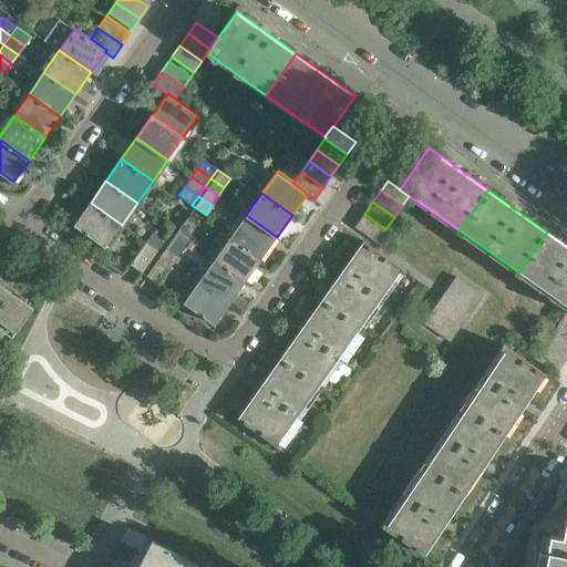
[(122,225),(91,203),(74,225),(106,247),(122,225)]
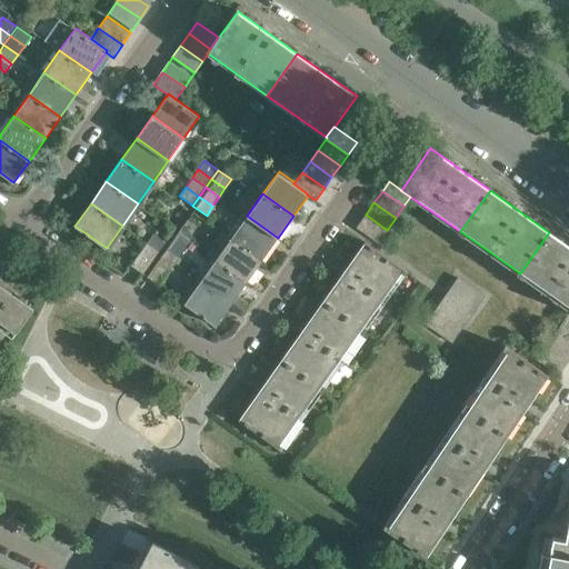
[(387,230),(366,215),(357,227),(378,242),(387,230)]
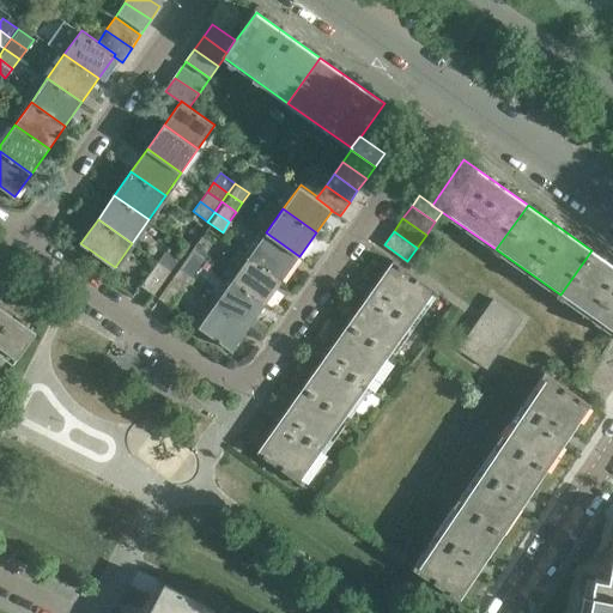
[(266,232),(249,256),(283,280),(299,256),(266,232)]
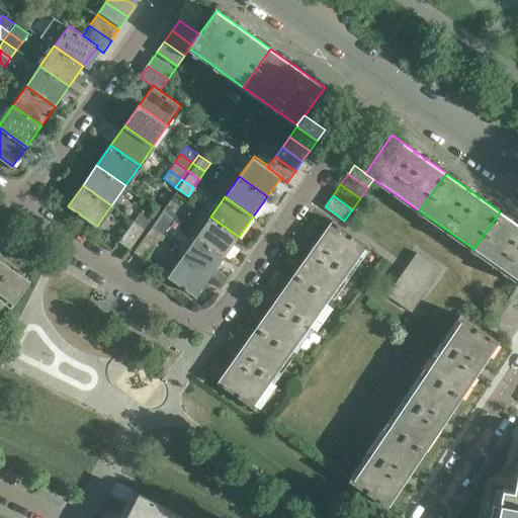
[(167,203),(162,210),(173,219),(175,216),(171,206),(167,203)]
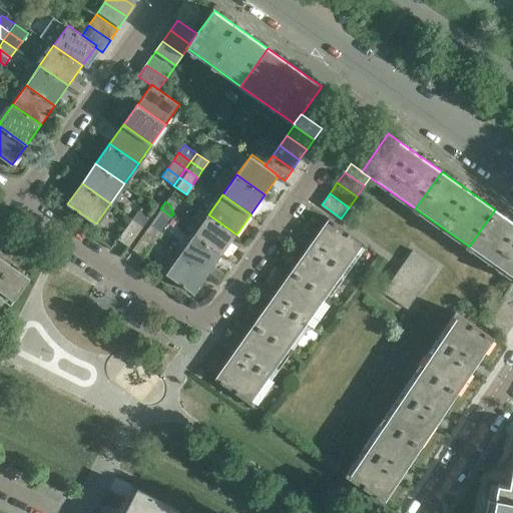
[(160,208),(149,224),(160,232),(171,216),(160,208)]
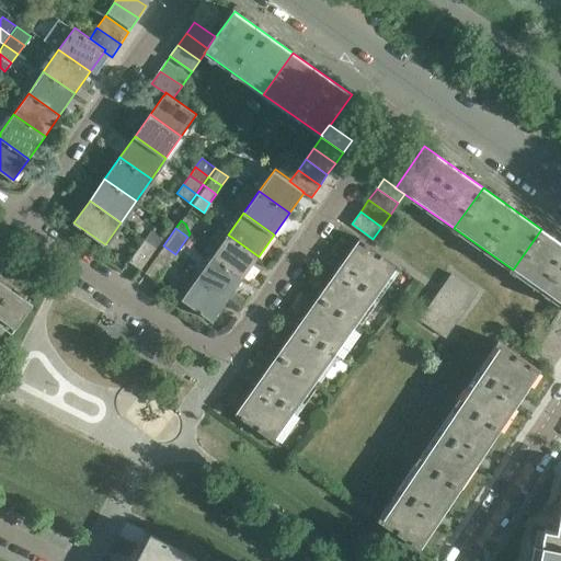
[(560,242),(541,229),(513,270),(560,304),(560,242)]
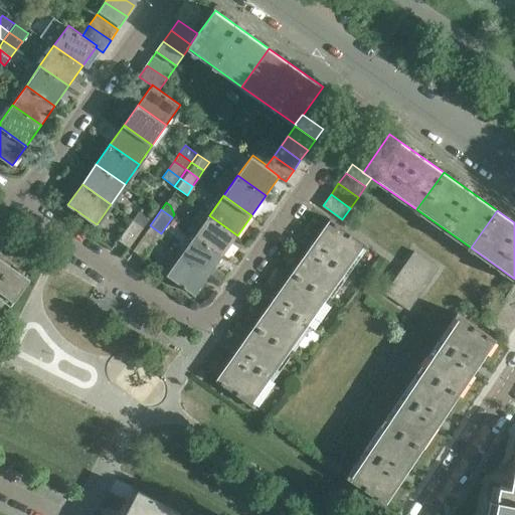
[(139,211),(133,220),(143,227),(150,219),(139,211)]
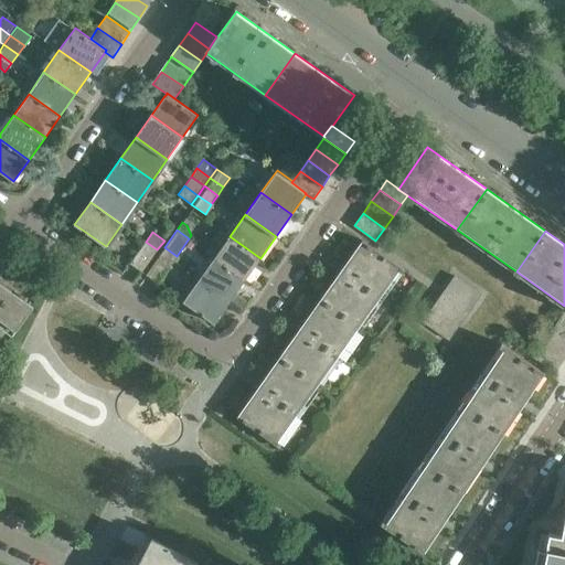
[(208,254),(214,258),(245,280),(260,258),(230,236),(223,232),(208,254)]
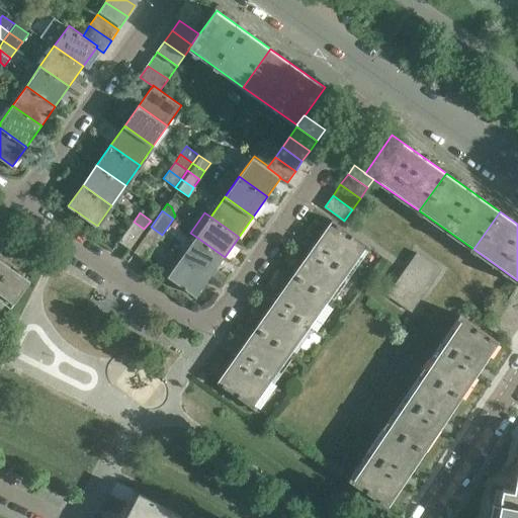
[(333,221),(315,246),(352,273),(371,246),(333,221)]
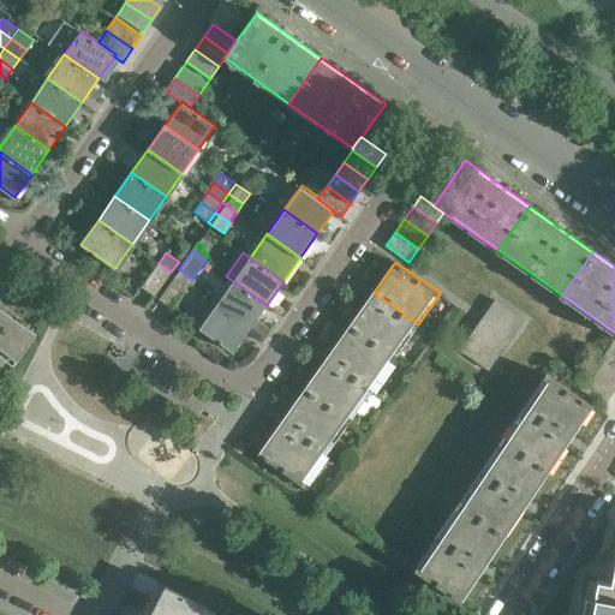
[(159,263),(142,286),(154,296),(160,287),(171,272),(159,263)]
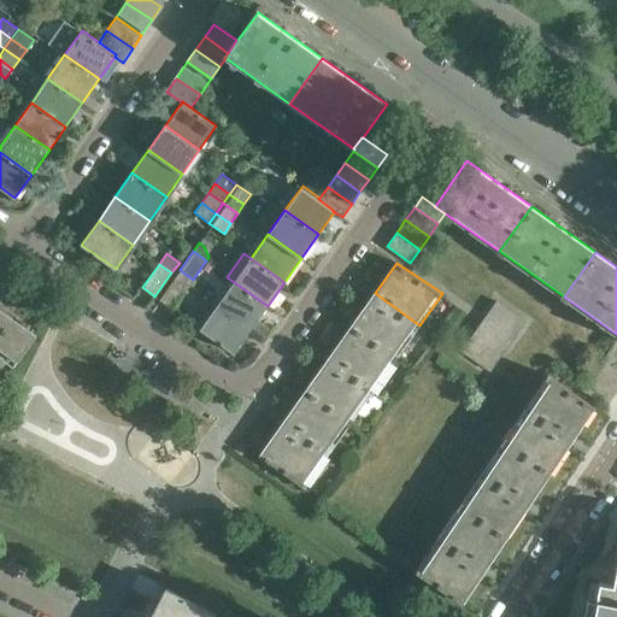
[(180,270),(159,300),(171,309),(193,280),(180,270)]
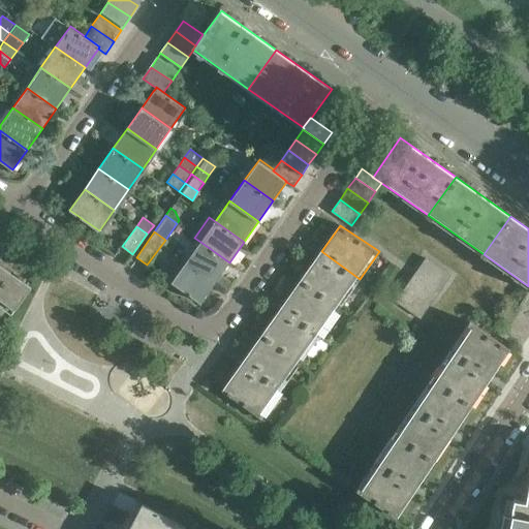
[(200,242),(186,261),(215,282),(229,262),(200,242)]
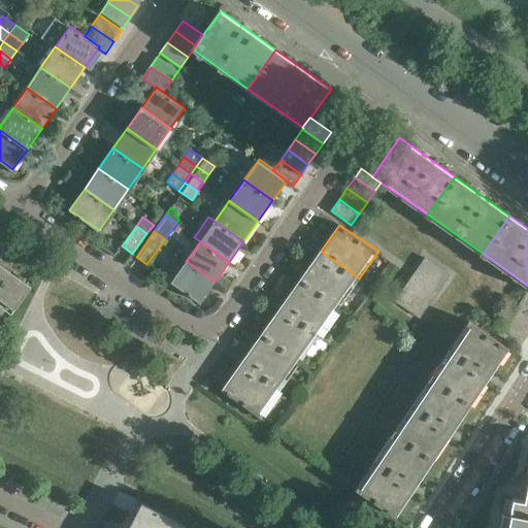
[(321,251),(299,283),(337,309),(359,278),(321,251)]
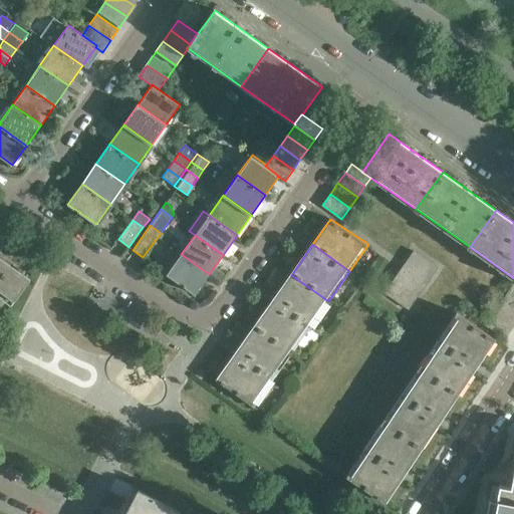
[(438,266),(414,249),(384,291),(409,308),(438,266)]
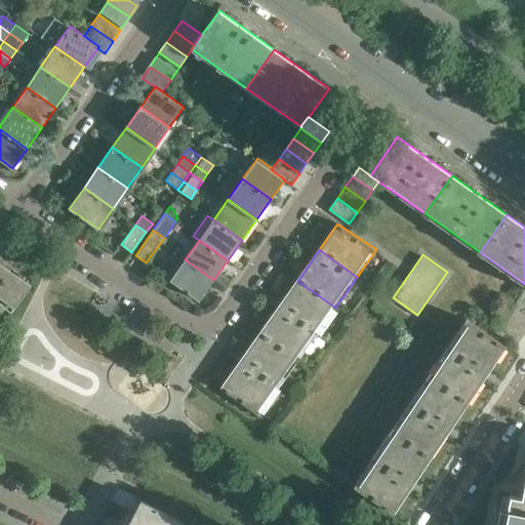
[(185,259),(170,280),(198,300),(213,280),(185,259)]
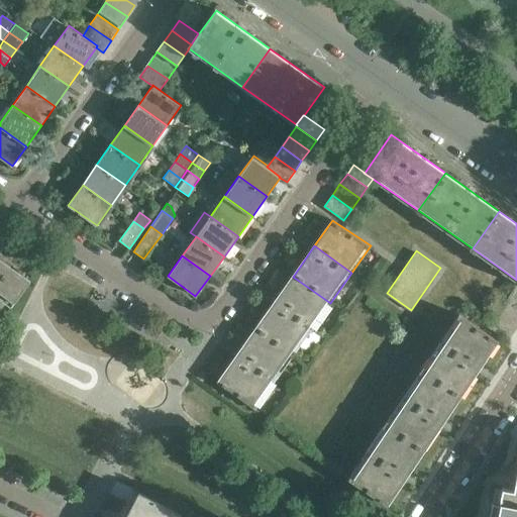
[(0,300),(10,308),(30,281),(0,260),(0,300)]
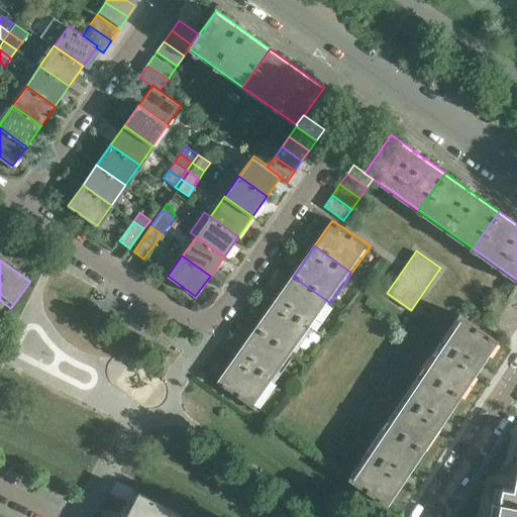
[(293,277),(274,303),(312,329),(330,303),(293,277)]
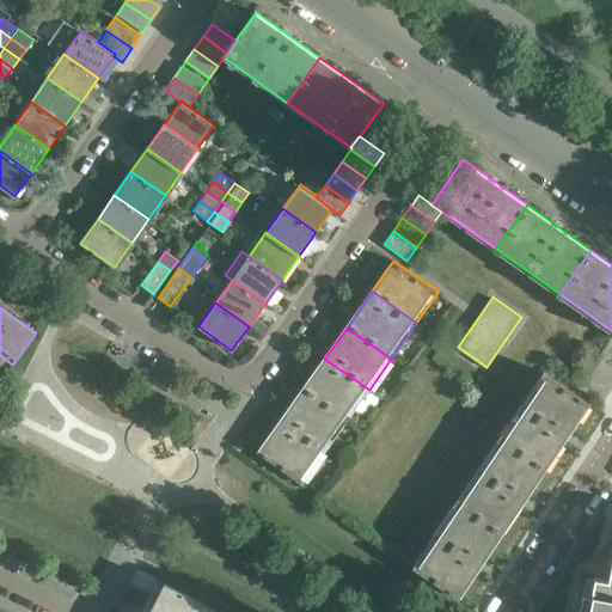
[(611,350),(605,347),(595,360),(611,371),(611,350)]
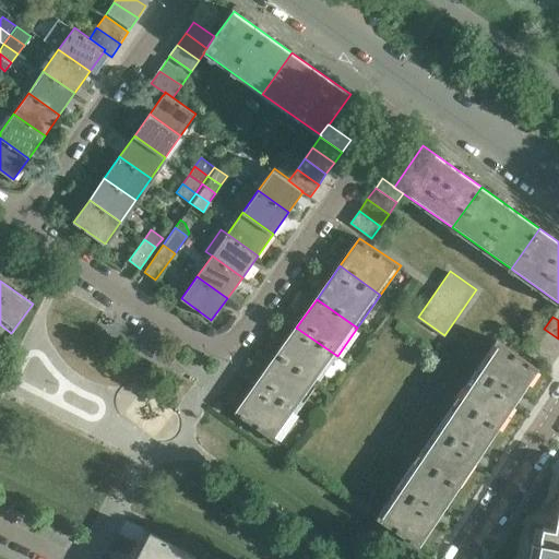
[(296,328),(278,353),(319,382),(337,356),(296,328)]
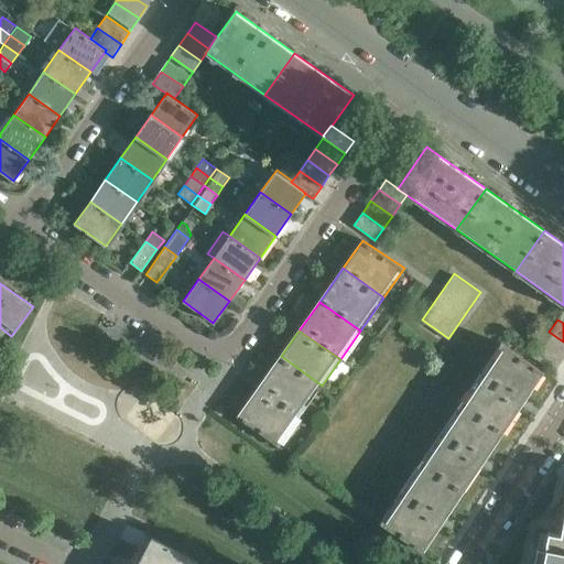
[(563,342),(549,332),(541,343),(563,358),(563,355),(563,342)]
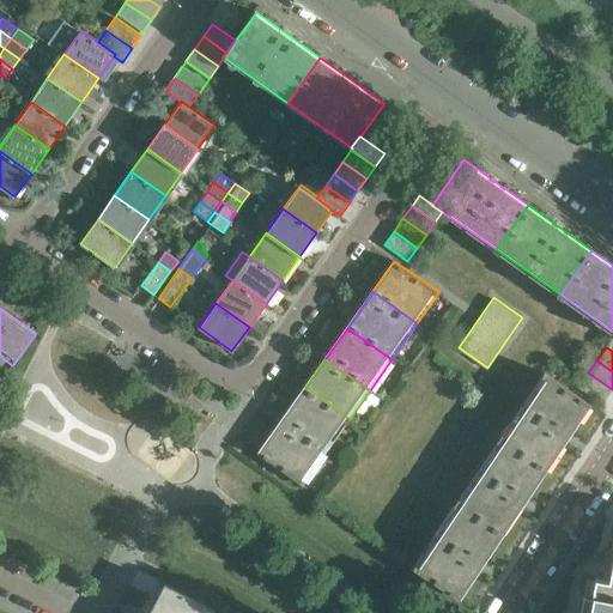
[(544,370),(520,407),(565,438),(589,402),(544,370)]
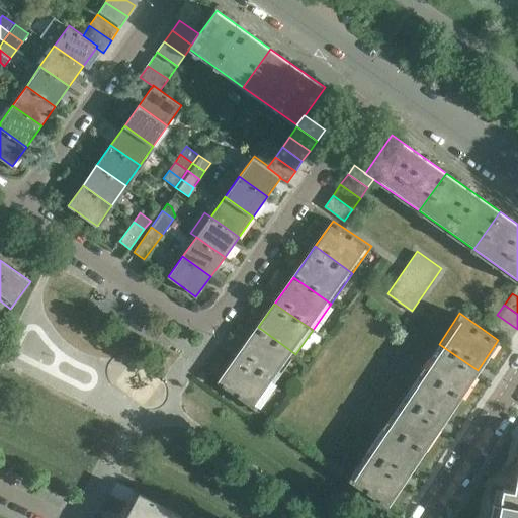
[(517,329),(497,315),(490,326),(509,340),(517,329)]
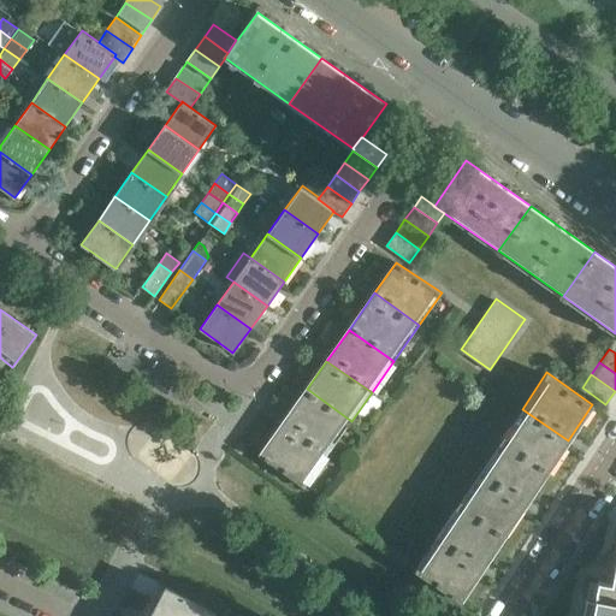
[(307,389),(283,424),(327,455),(351,421),(307,389)]
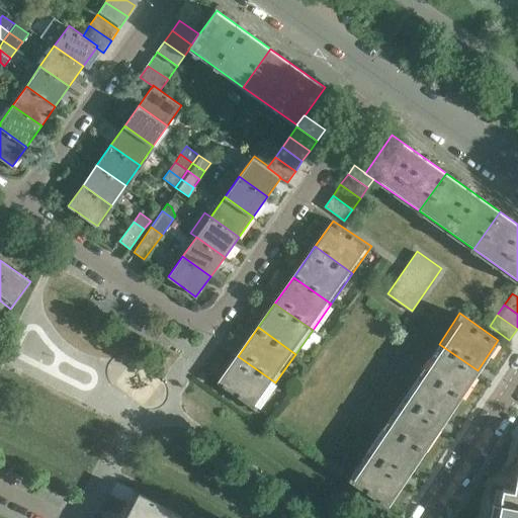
[(439,344),(422,369),(461,396),(478,370),(439,344)]
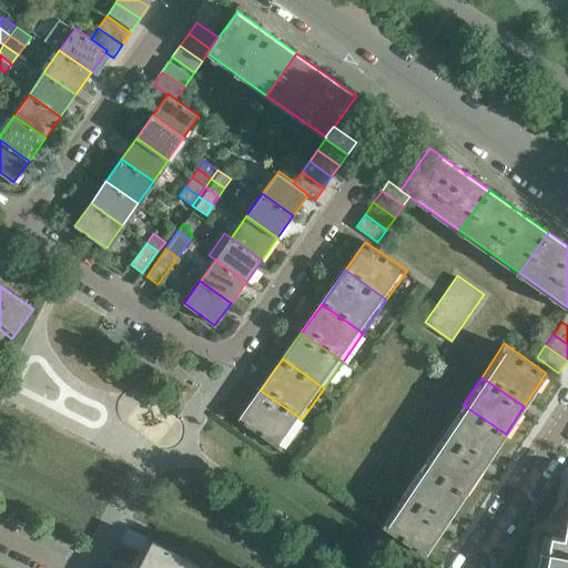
[(261,391),(240,421),(281,449),(302,419),(261,391)]
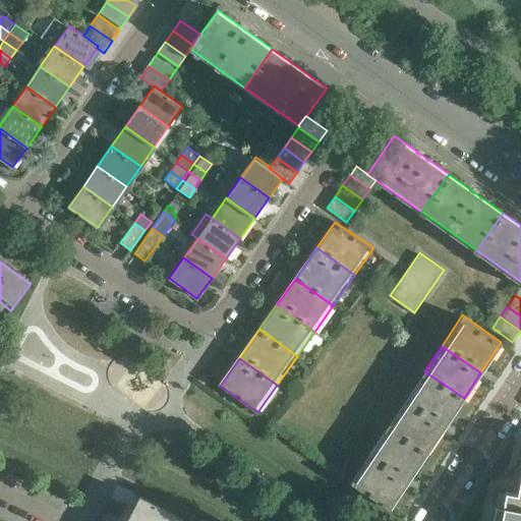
[(464,398),(424,371),(406,399),(446,425),(464,398)]
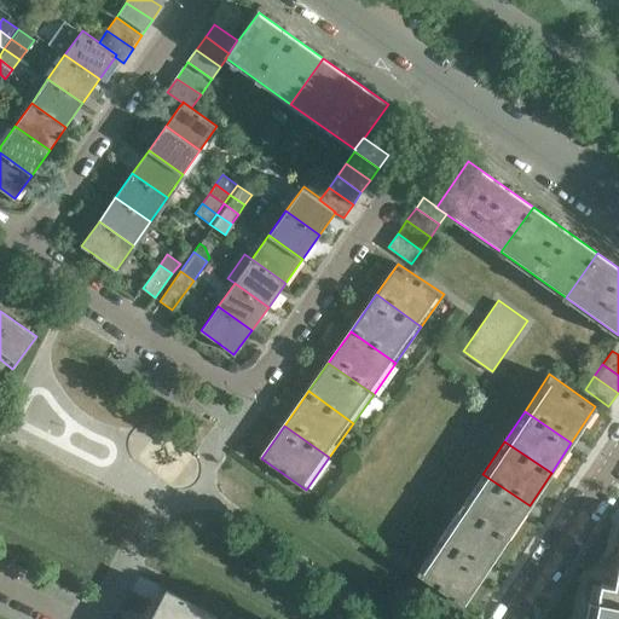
[(530,505),(482,474),(460,508),(507,539),(530,505)]
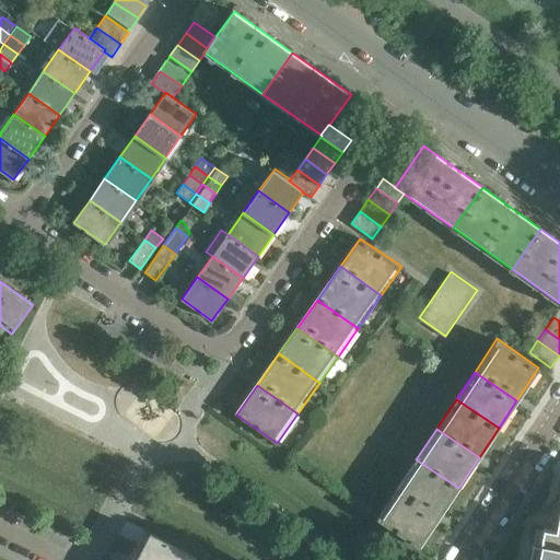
[(416,459),(396,488),(439,516),(458,488),(416,459)]
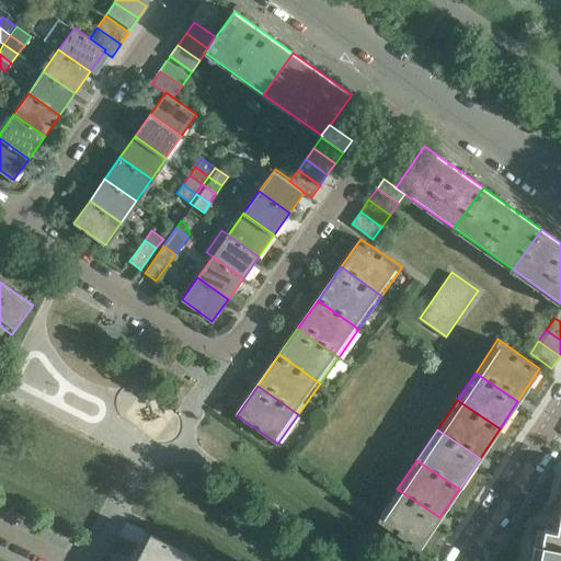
[(397,489),(377,518),(420,547),(439,517),(397,489)]
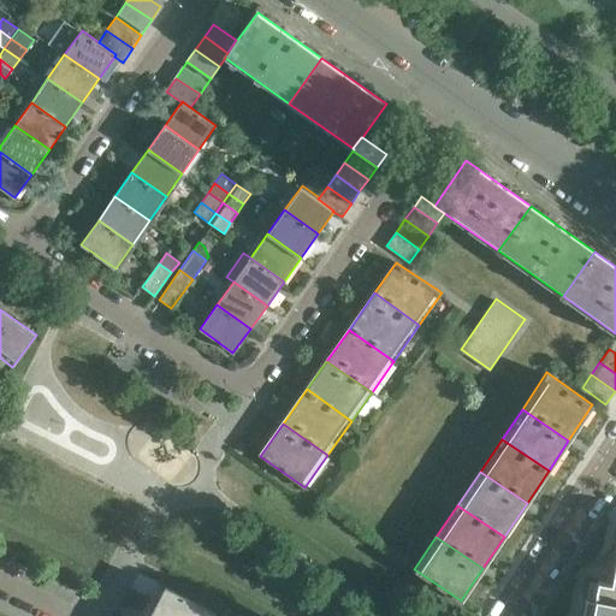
[(615,615),(615,554),(610,584),(597,580),(597,582),(588,580),(586,596),(585,596),(580,615),(615,615)]
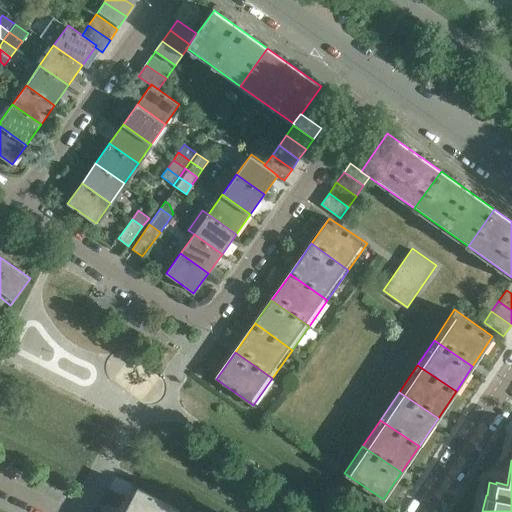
[(138,487),(124,511),(177,511),(179,509),(138,487)]
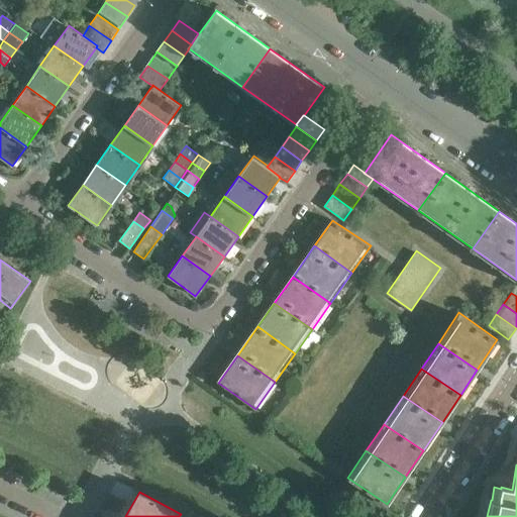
All buildings are outlined.
